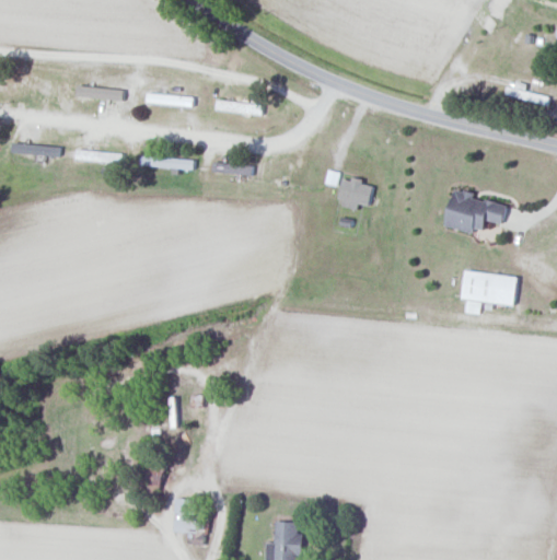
[(74,98),(122,100),(122,88),(74,86),(74,98)]
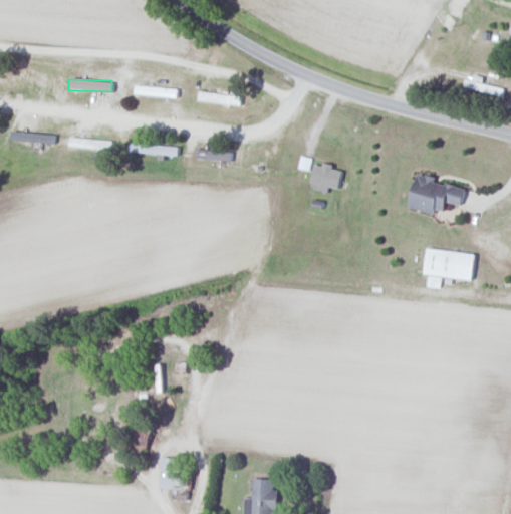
[(10,142),(53,143),(53,134),(10,133),(10,142)]
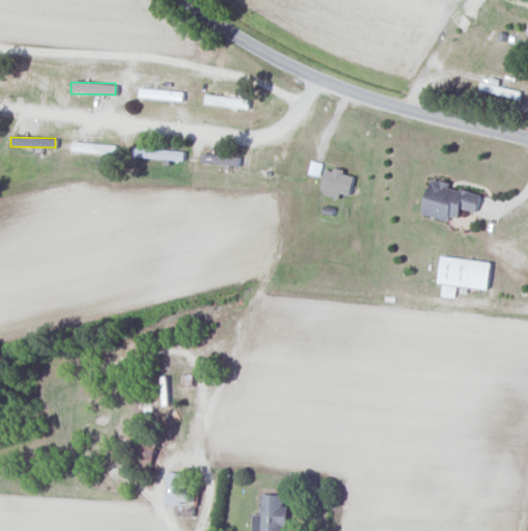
[(133,159),(183,160),(183,150),(133,149),(133,159)]
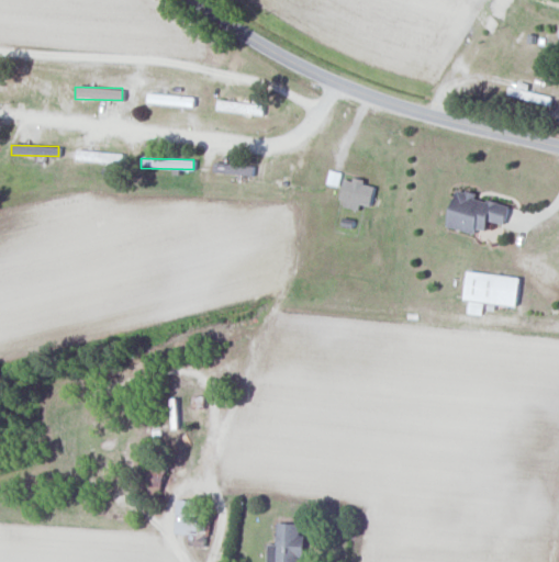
[(343,180),(338,206),(358,211),(359,205),(369,208),(373,187),(362,184),(364,180),(353,178),(351,181),(343,180)]
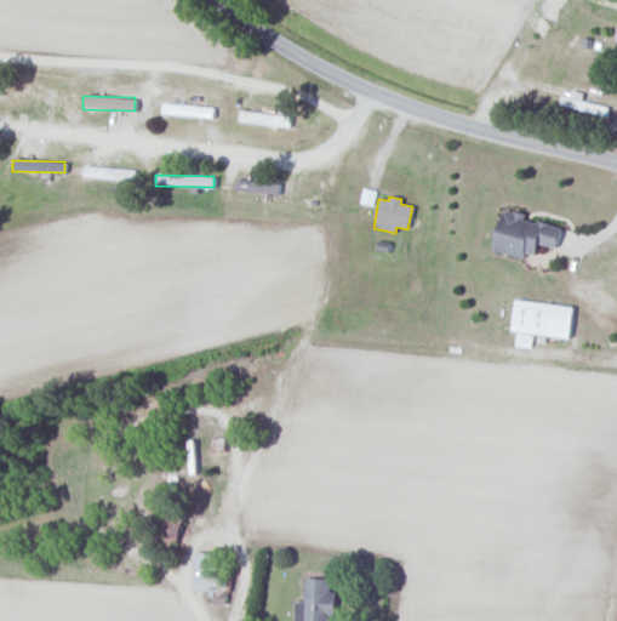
[(492,251),(523,260),(524,252),(535,256),(538,245),(555,249),(561,229),(524,218),(525,215),(503,210),(492,251)]
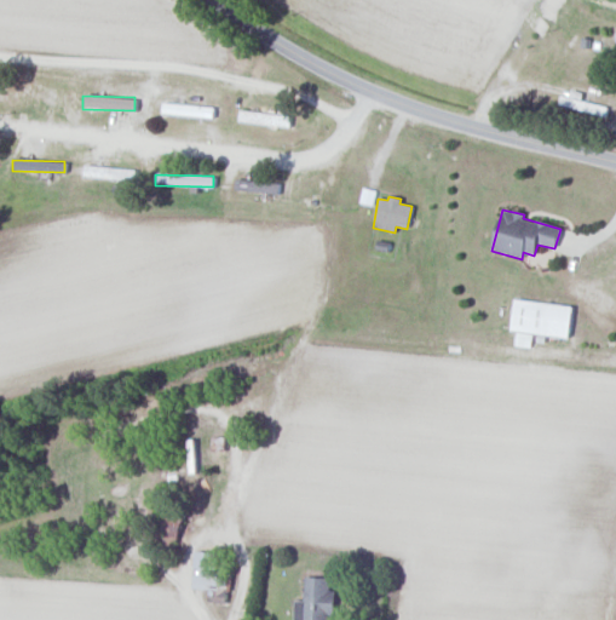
[(510,329),(568,337),(571,306),(513,299),(510,329)]
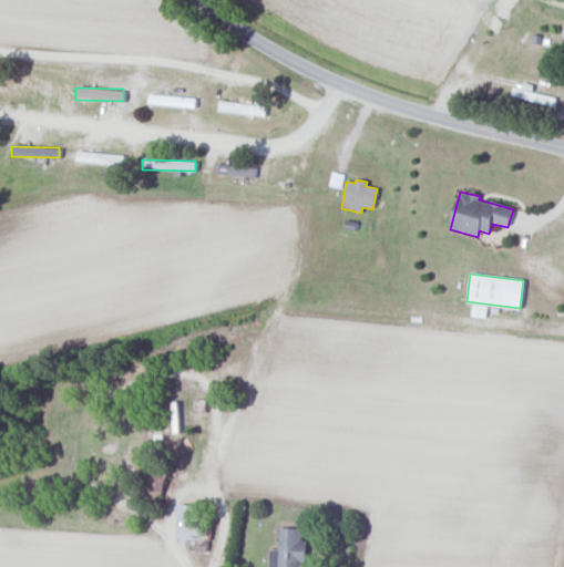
[(298,566),(299,560),(305,560),(306,539),(300,539),(300,527),(277,526),(277,548),(269,548),(268,566),(298,566)]
